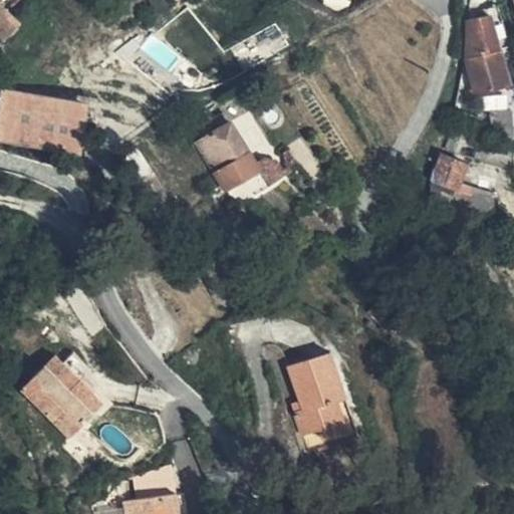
[(354,0),(328,0),(326,2),(338,18),(344,12),(356,3),(354,0)]
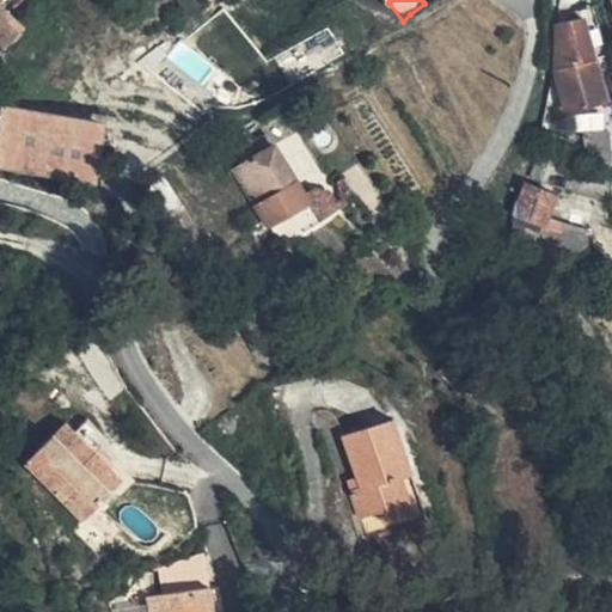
[(23,28),(7,13),(0,18),(0,44),(4,48),(23,28)]
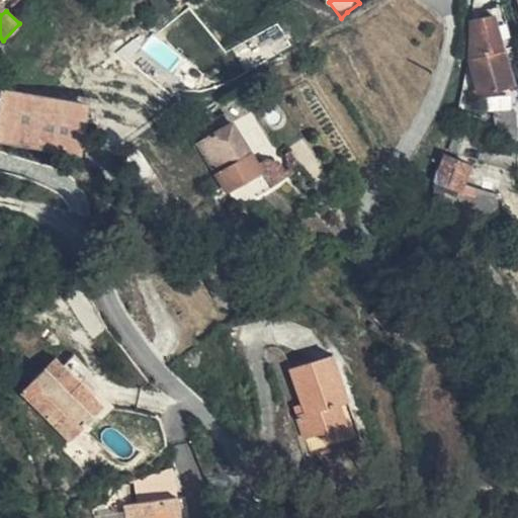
[(494,19),(503,52),(517,49),(508,18),(494,19)]
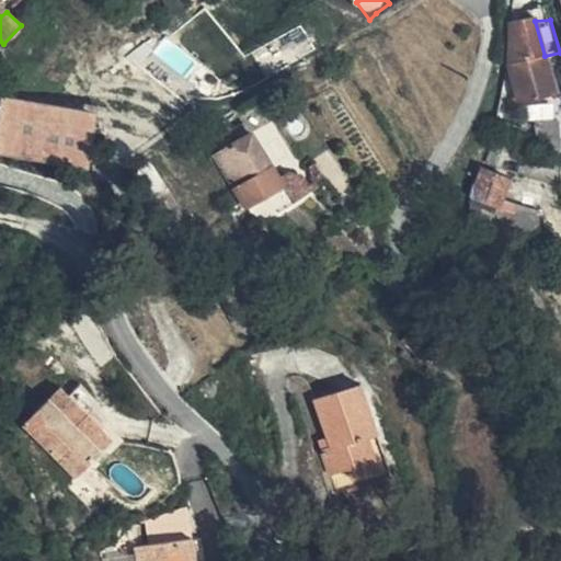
[(556,91),(545,56),(535,21),(511,23),(510,68),(519,102),(556,91)]
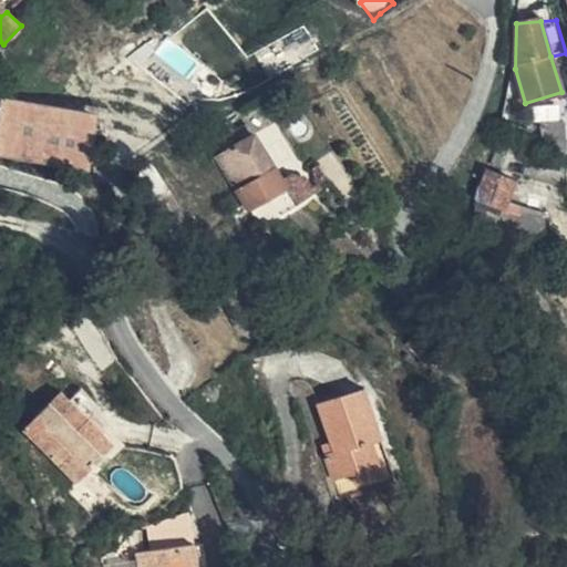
[(28,152),(83,160),(88,126),(102,129),(103,112),(11,99),(4,147),(28,152)]
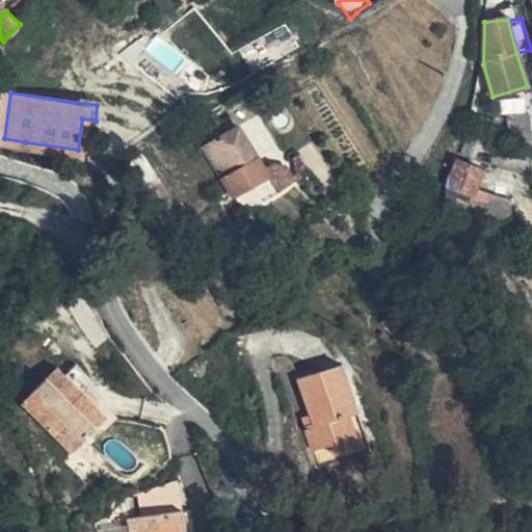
[(529,113),(496,118),(497,135),(530,142),(529,113)]
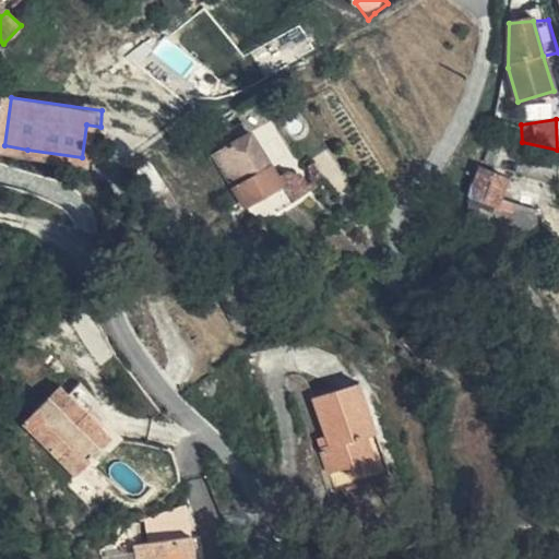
[(86,125),(82,157),(95,158),(100,127),(86,125)]
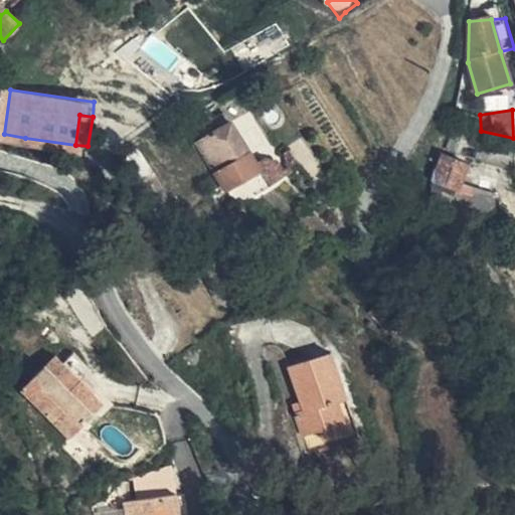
[(269,185),(254,163),(228,122),(195,142),(200,149),(212,169),(225,190),(246,179),(255,192),(269,185)]
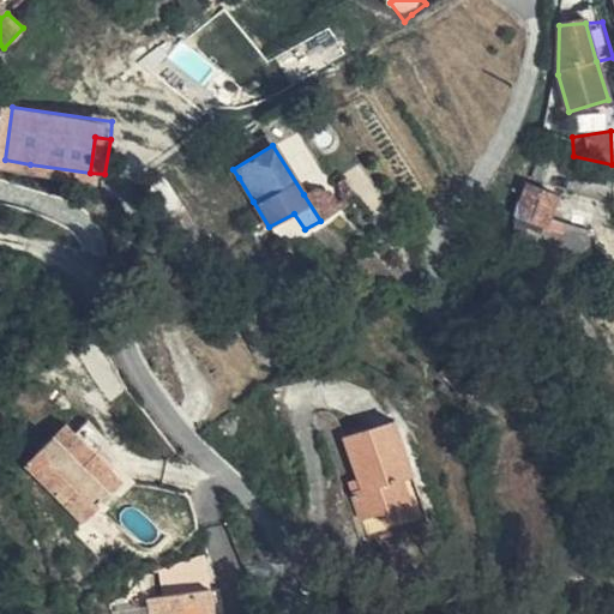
[(566,160),(542,152),(531,175),(542,180),(547,174),(563,175),(566,160)]
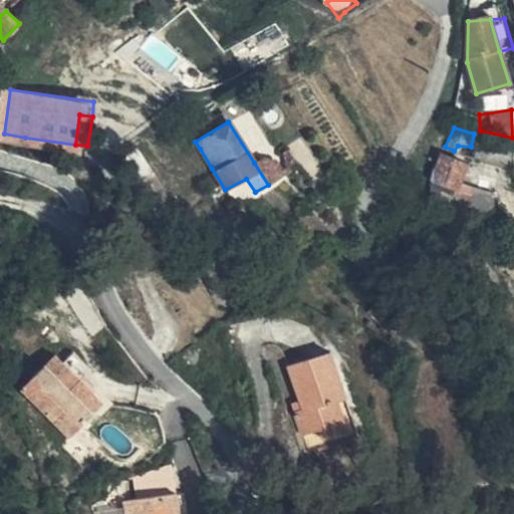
[(432,186),(434,187),(442,190),(452,194),(455,188),(457,189),(466,165),(441,155),(431,179),(434,180),(432,186)]
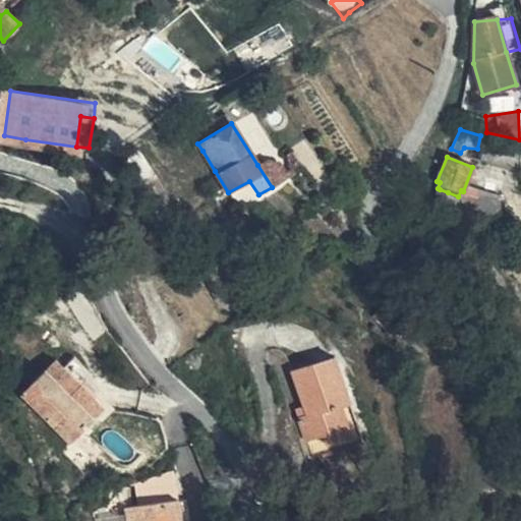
[(271,158),(257,165),(272,187),(285,180),(271,158)]
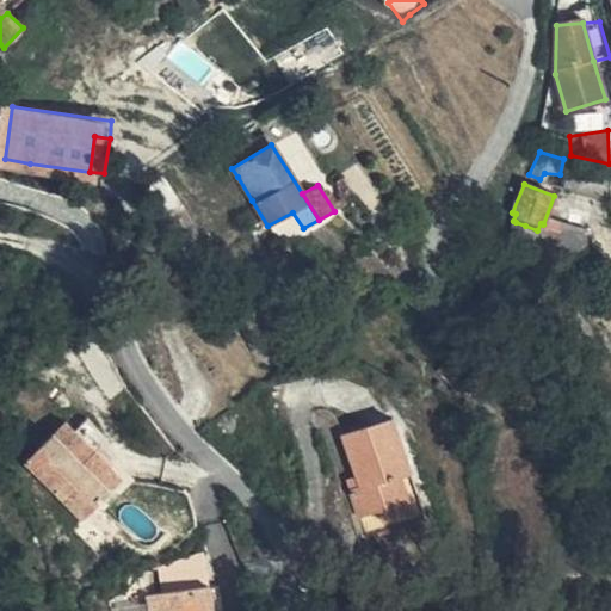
[(525,226),(516,222),(512,234),(519,238),(525,226)]
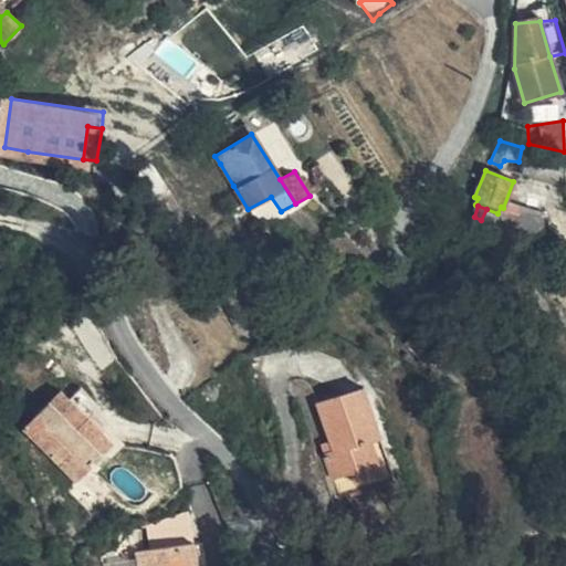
[(86,313),(71,325),(85,349),(104,337),(86,313)]
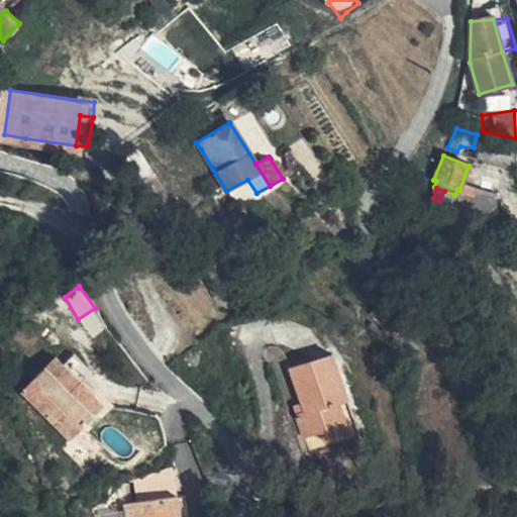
[(386,331),(393,324),(378,310),(372,317),(386,331)]
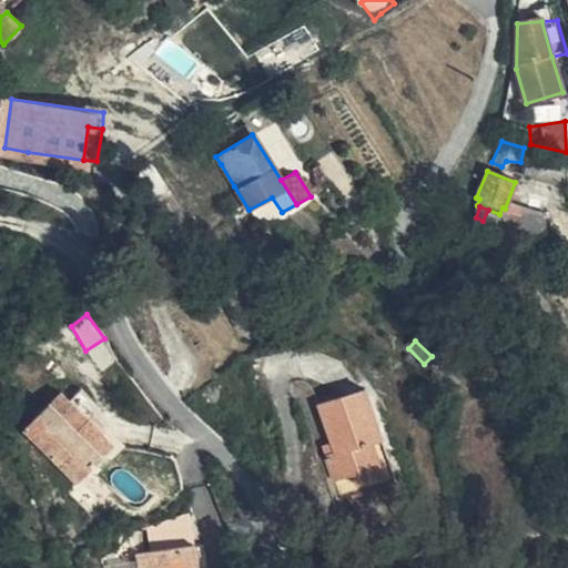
[(460,386),(454,379),(440,394),(445,398),(460,386)]
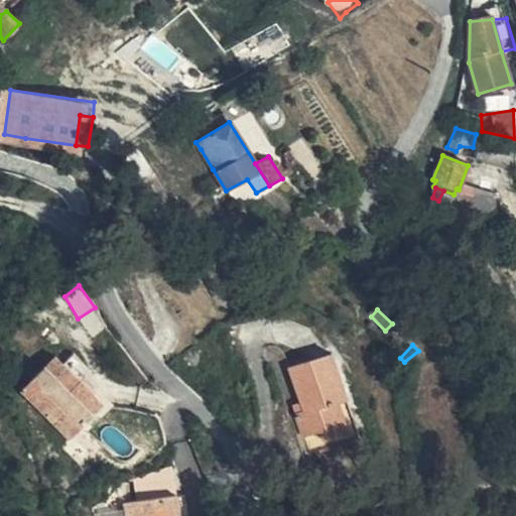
[(289,368),(301,401),(304,410),(293,413),(302,437),(320,431),(324,439),(348,430),(338,400),(346,396),(330,354),(289,368)]
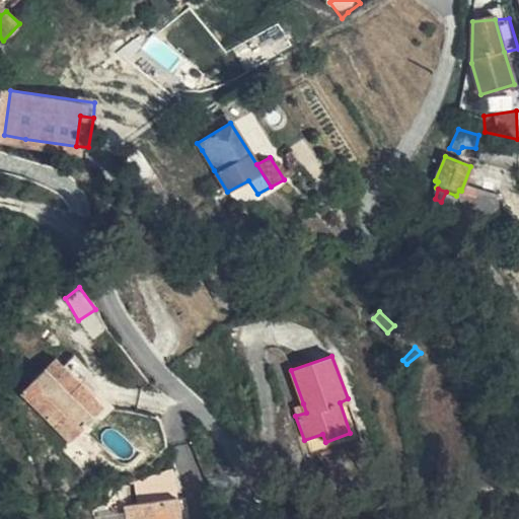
[(102,406),(54,360),(21,393),(69,440),(102,406)]
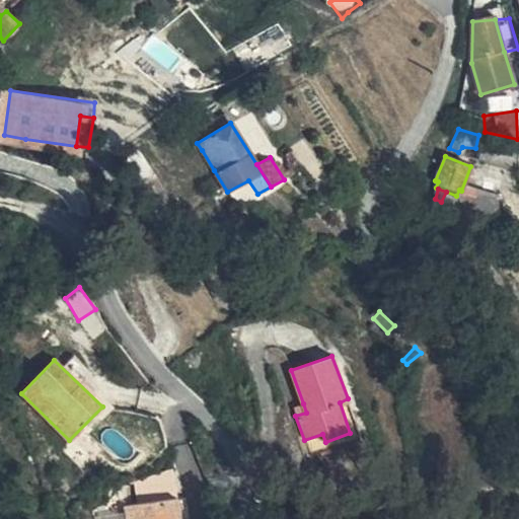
[(306,413),(303,403),(292,406),(295,416),(306,413)]
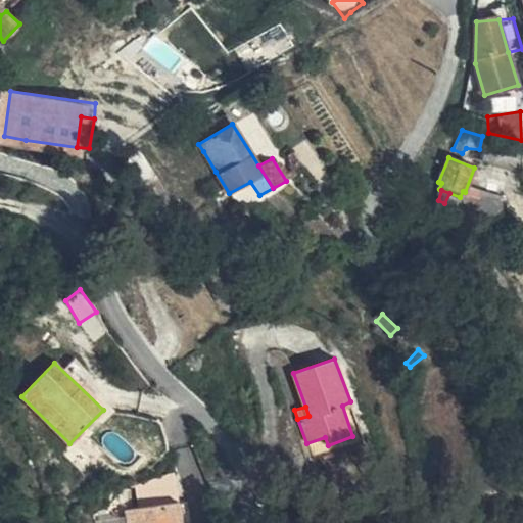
[(146,488),(135,477),(127,484),(139,496),(146,488)]
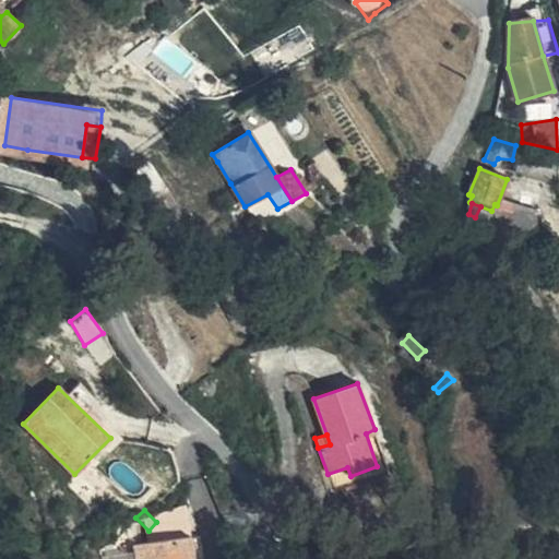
[(190,558),(187,538),(138,548),(139,558),(190,558)]
